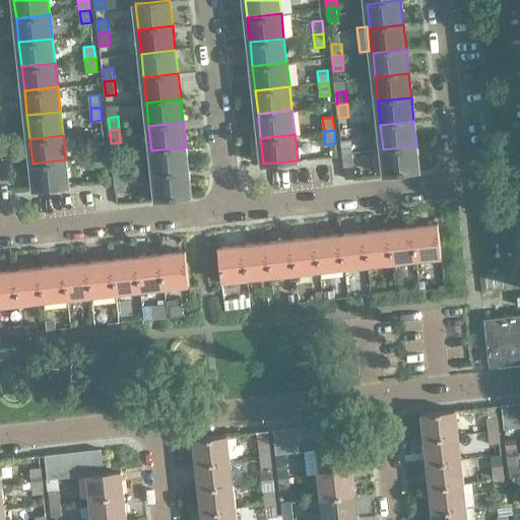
[(351,140),(341,141),(343,154),(352,153),(351,140)]
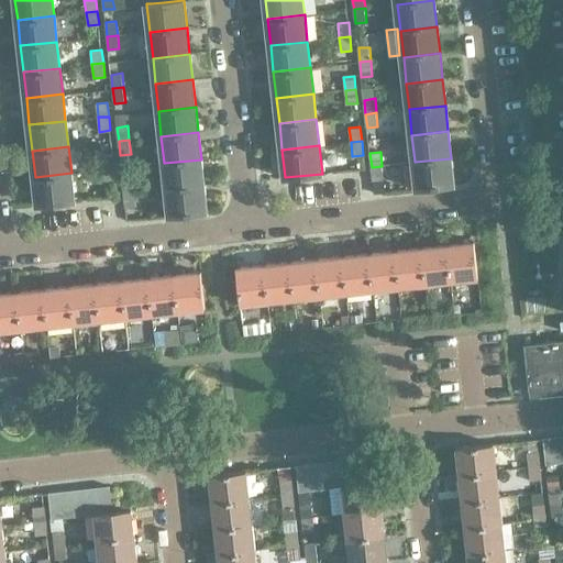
[(102,156),(103,169),(114,168),(113,154),(102,156)]
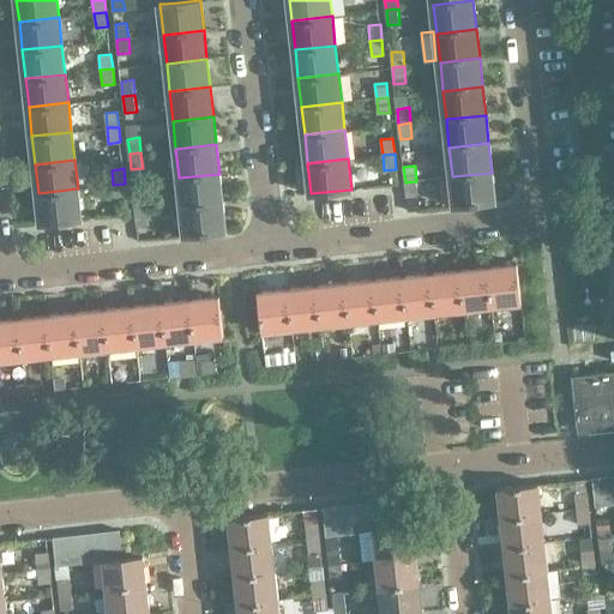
[(492,173),(452,176),(455,205),(495,200),(492,173)]
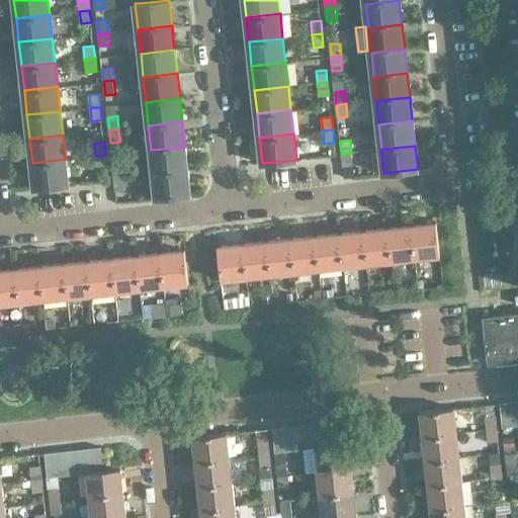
[(185,147),(151,150),(154,174),(187,171),(185,147)]
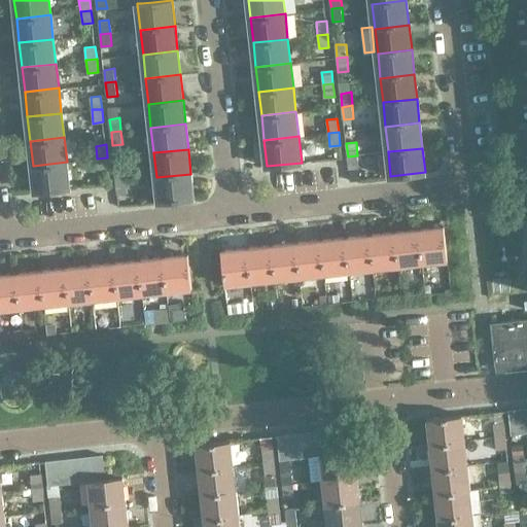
[(358,168),(357,155),(348,156),(349,169),(358,168)]
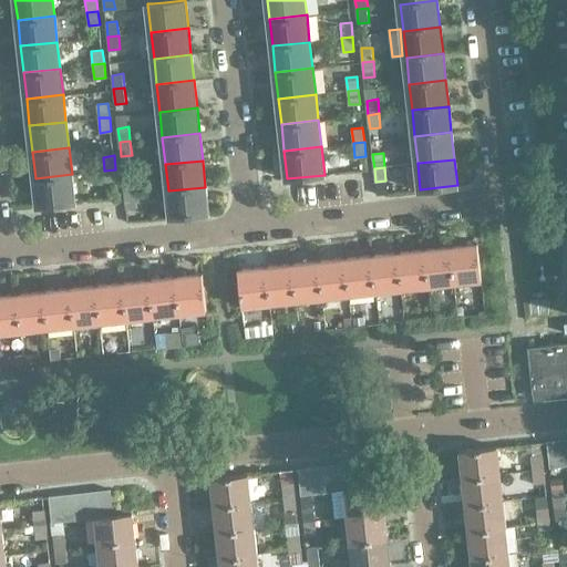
[(115,169),(104,171),(105,185),(117,184),(115,169)]
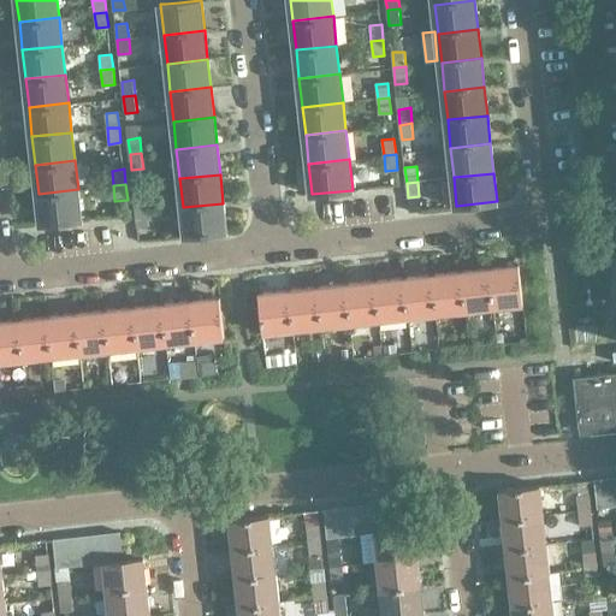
[(78,189),(39,194),(41,224),(81,219),(78,189)]
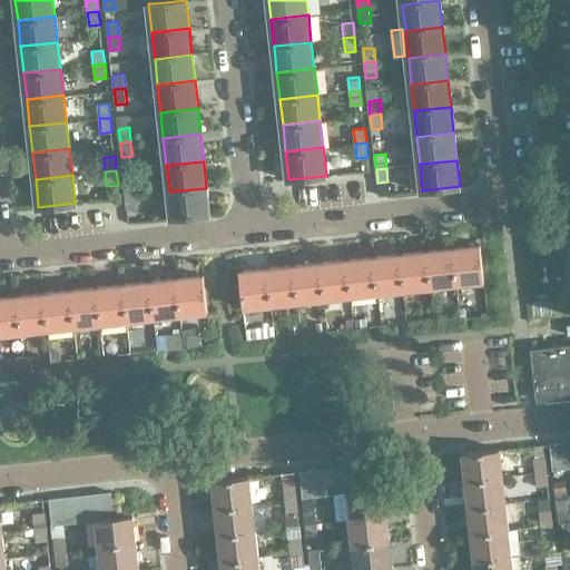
[(125,183),(126,197),(137,196),(135,180),(125,183)]
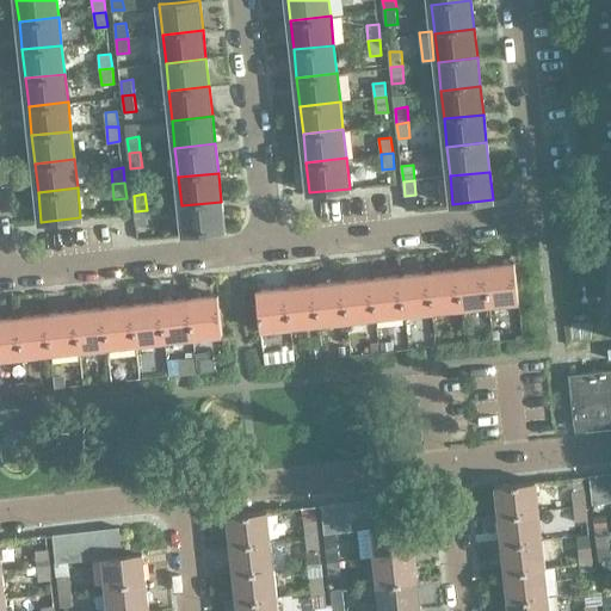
[(221,202),(181,205),(184,234),(224,229),(221,202)]
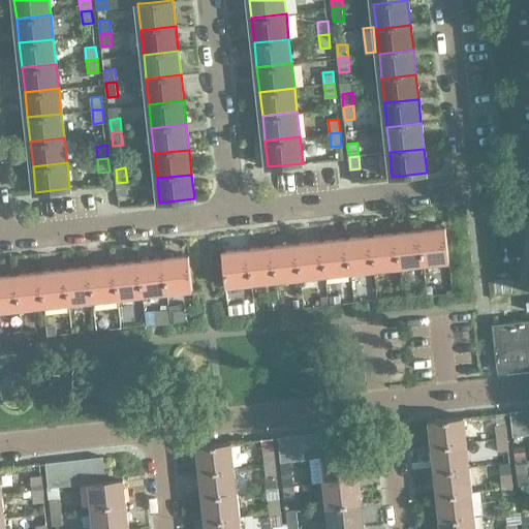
[(127,182),(117,183),(118,194),(128,193),(127,182)]
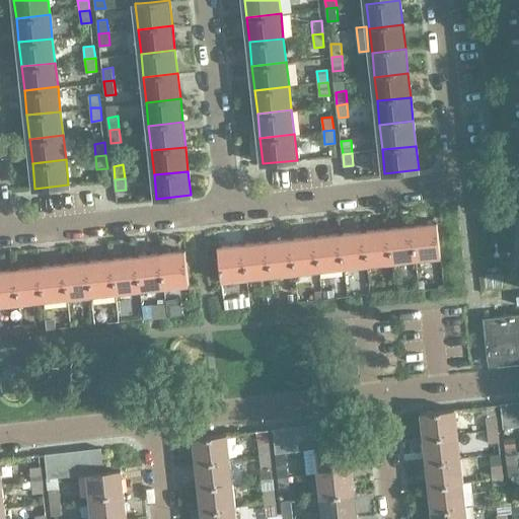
[(438,222),(413,225),(417,258),(442,255),(438,222)]
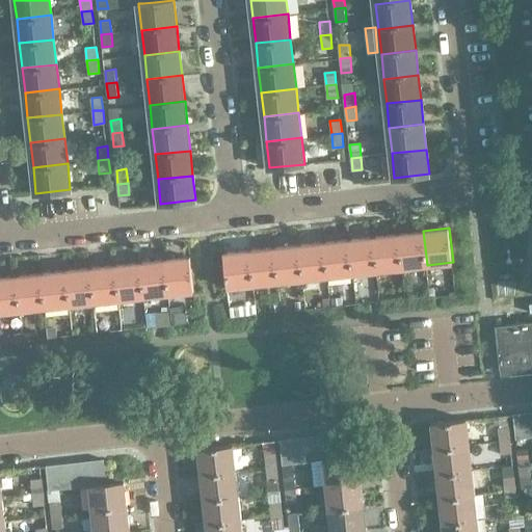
[(423,231),(398,233),(402,268),(427,265),(423,231)]
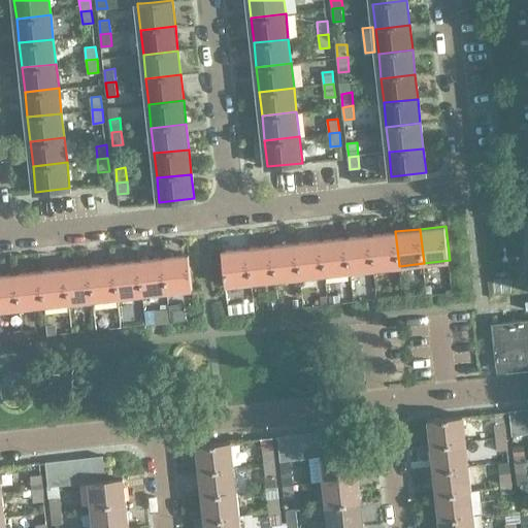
[(370,234),(374,268),(399,266),(395,231),(370,234)]
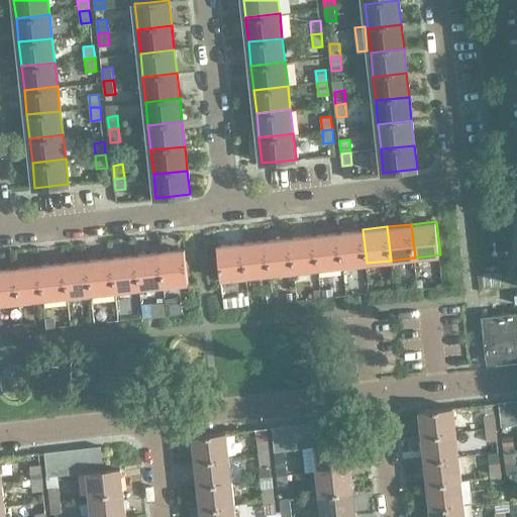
[(363,229),(339,232),(343,266),(367,263),(363,229)]
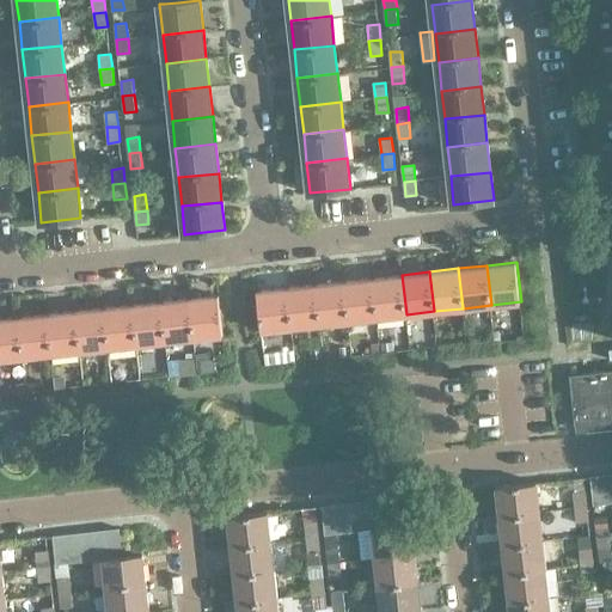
[(402,275),(373,277),(378,318),(407,314),(402,275)]
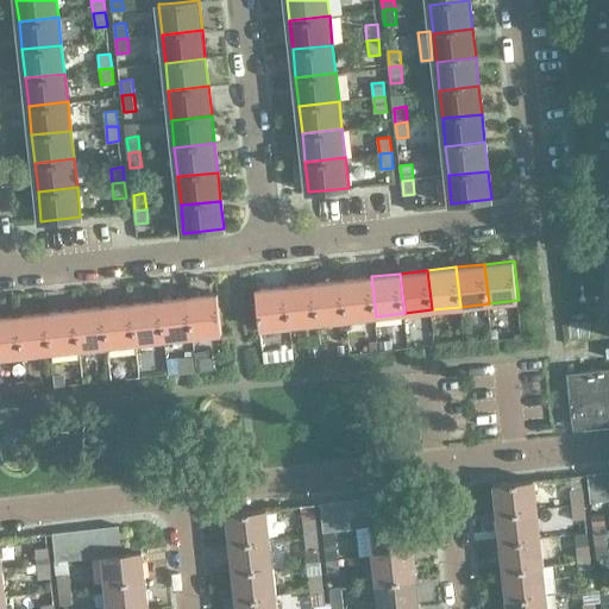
[(371,276),(344,280),(347,319),(376,316),(371,276)]
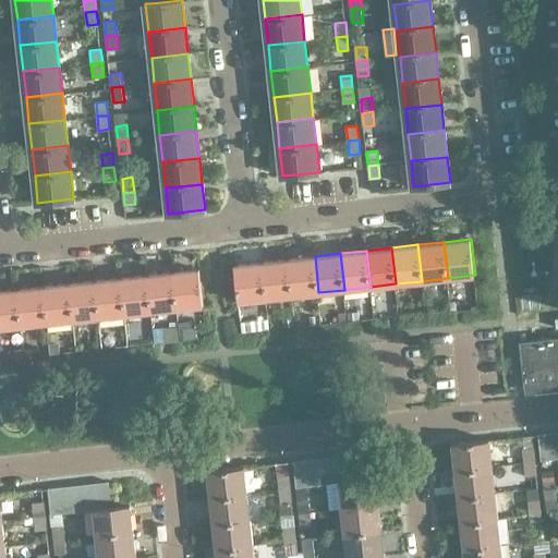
[(318,292),(315,256),(288,258),(292,295),(318,292)]
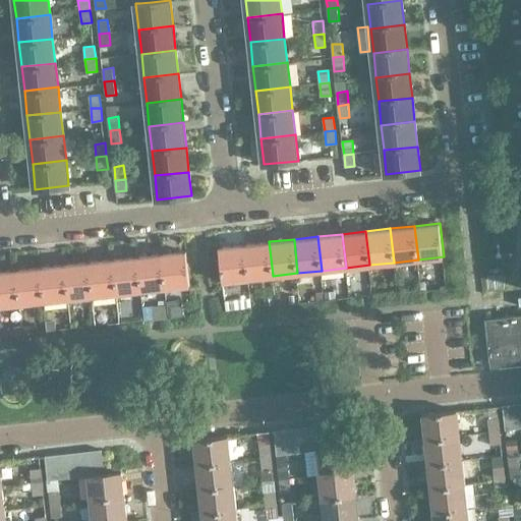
[(273,276),(269,241),(244,244),(248,279),(273,276)]
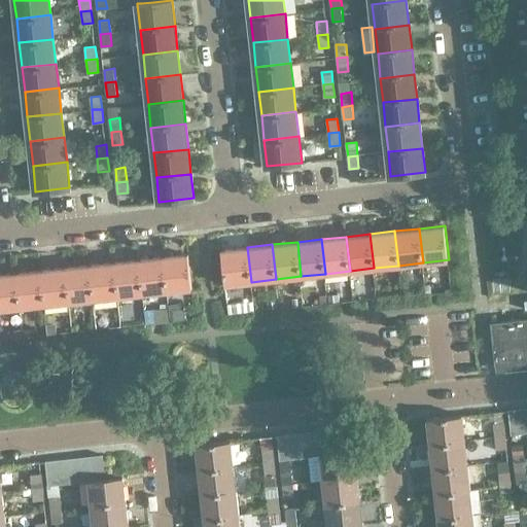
[(251,282),(247,247),(223,250),(225,271),(224,271),(224,276),(225,275),(226,284),(251,282)]
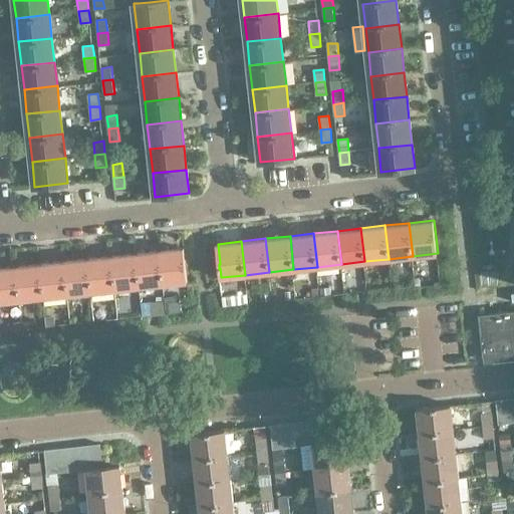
[(185,248),(159,251),(163,284),(188,281),(185,248)]
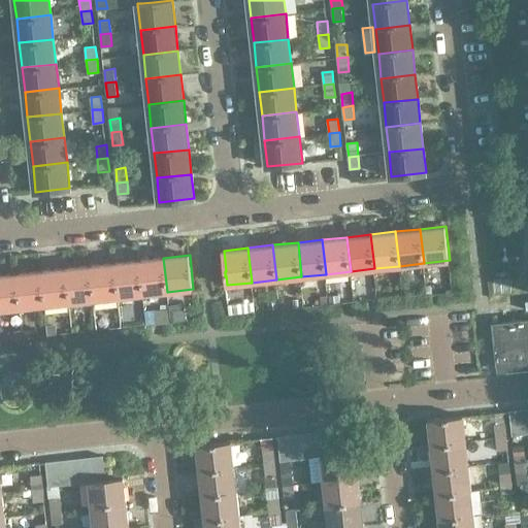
[(163,258),(139,260),(142,294),(167,292),(163,258)]
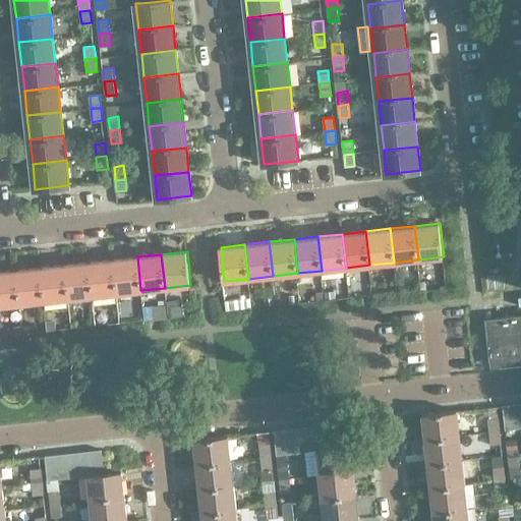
[(137,256),(113,259),(116,293),(140,290),(137,256)]
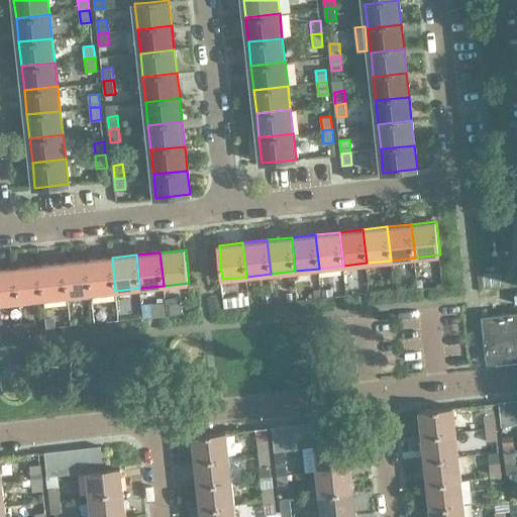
[(112,257),(88,260),(92,294),(115,291),(112,257)]
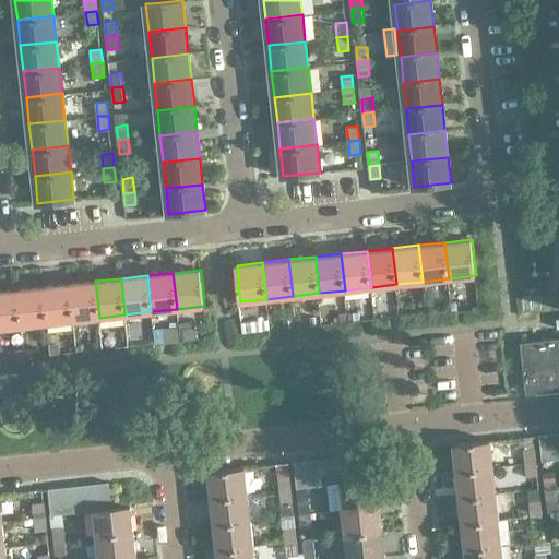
[(95,281),(69,284),(73,320),(99,318),(95,281)]
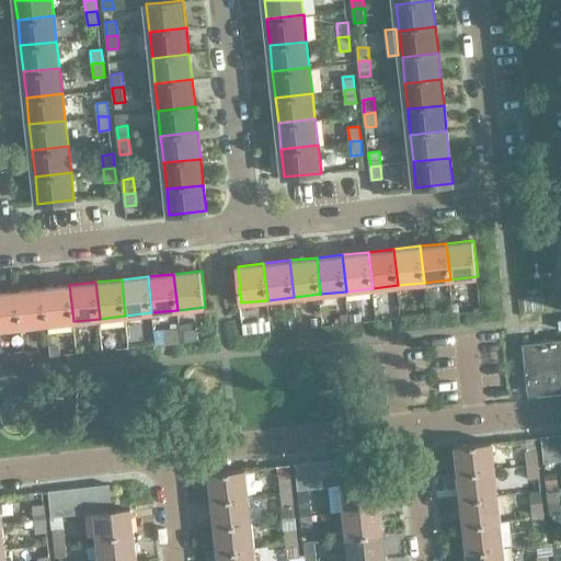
[(69,285),(43,287),(47,324),(73,321),(69,285)]
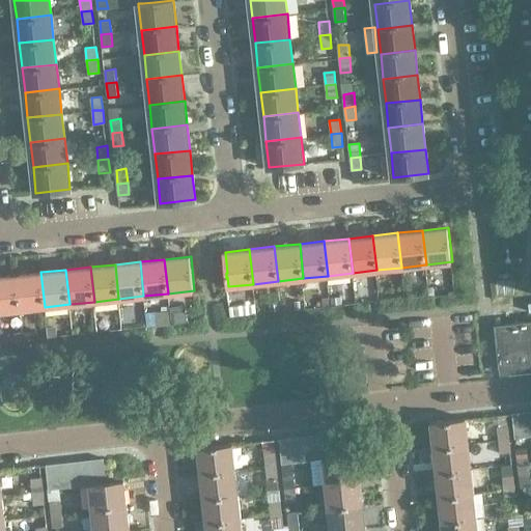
[(40,272),(16,275),(20,310),(45,307),(40,272)]
